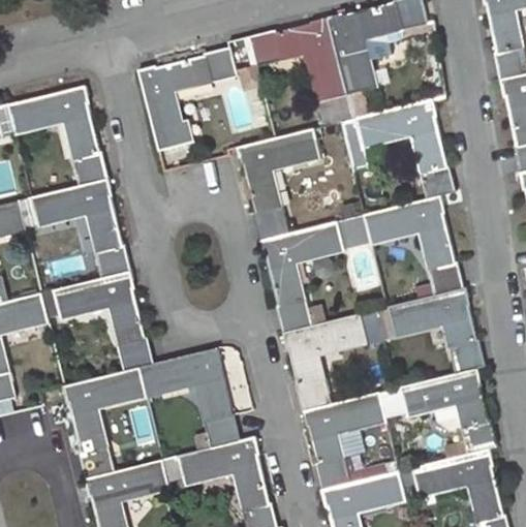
[(338,14),(328,18),(347,92),(371,86),(369,73),(371,73),(363,36),(400,27),(401,30),(428,22),(422,0),(394,0),(394,3),(338,17),(338,14)]
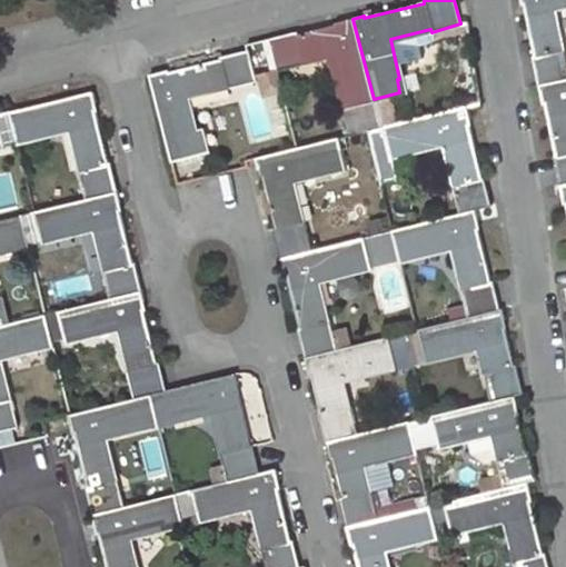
[(522,0),(534,55),(532,53),(537,83),(565,77),(565,59),(564,48),(560,48),(553,8),(565,5),(565,0),(522,0)]
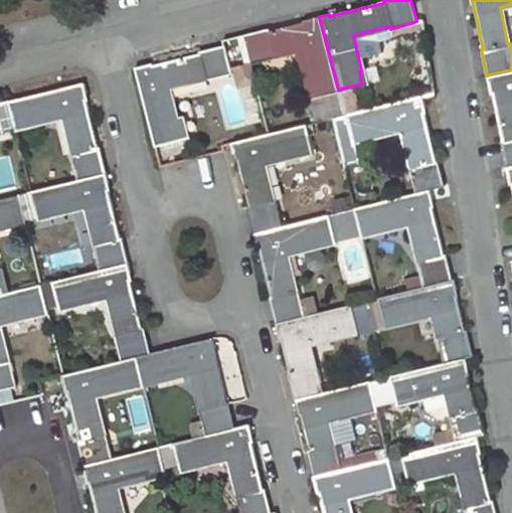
[(267,29),(243,35),(249,62),(250,63),(276,57),(276,55),(299,50),(312,97),(338,90),(319,17),(308,19),(308,21),(268,31),(267,29)]
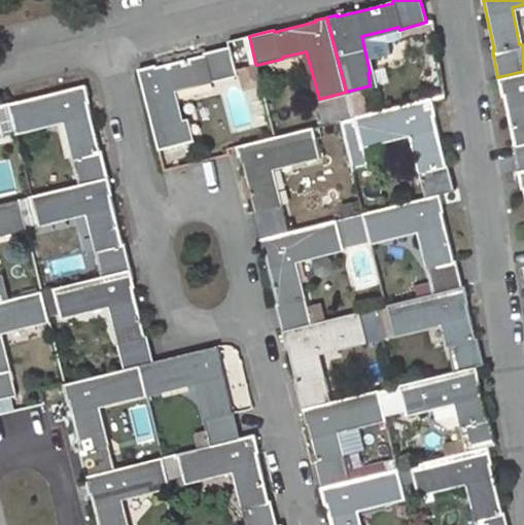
[(148,66),(137,69),(156,149),(191,141),(187,120),(181,123),(173,89),(210,79),(210,82),(236,75),(229,45),(203,51),(203,55),(148,69),(148,66)]
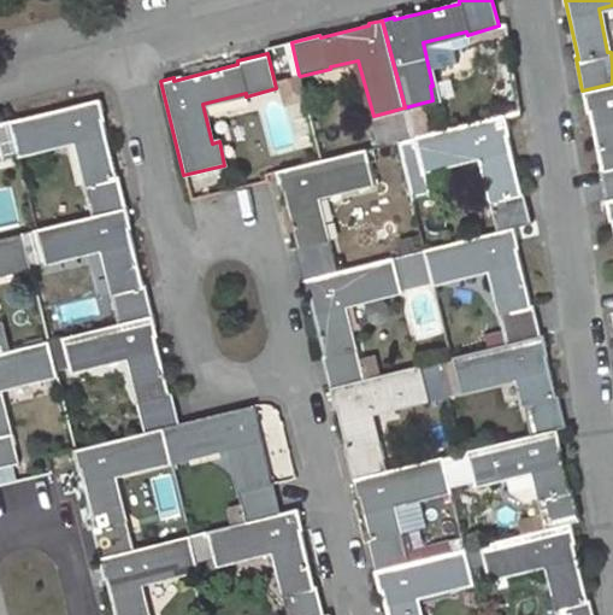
[(299,75),(280,80),(284,103),(305,97),(300,76),(299,75)]
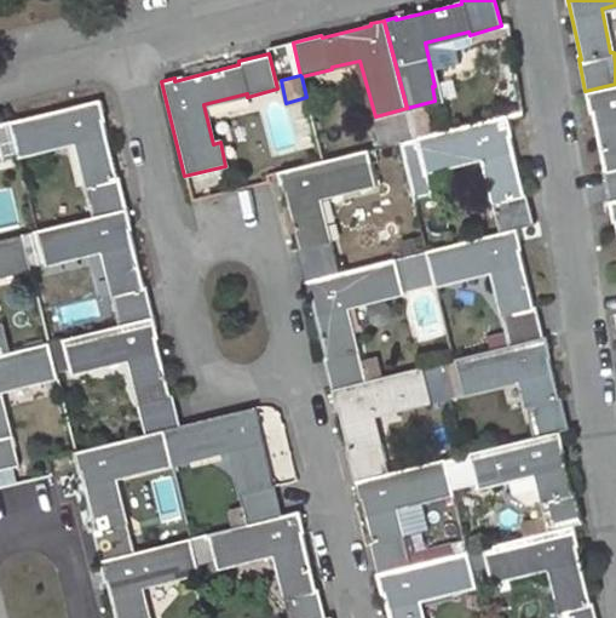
[(615,84),(585,91),(587,103),(591,103),(605,169),(602,169),(608,200),(615,198),(615,84)]
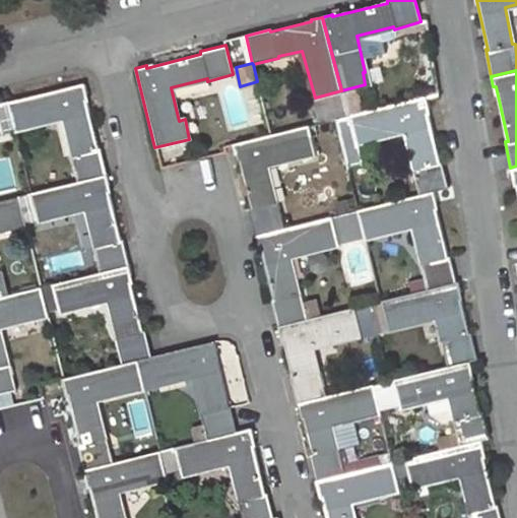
[(84,83),(8,102),(14,126),(27,123),(28,127),(65,118),(73,155),(71,155),(77,181),(106,174),(100,148),(98,148),(84,94),(86,93),(84,83)]
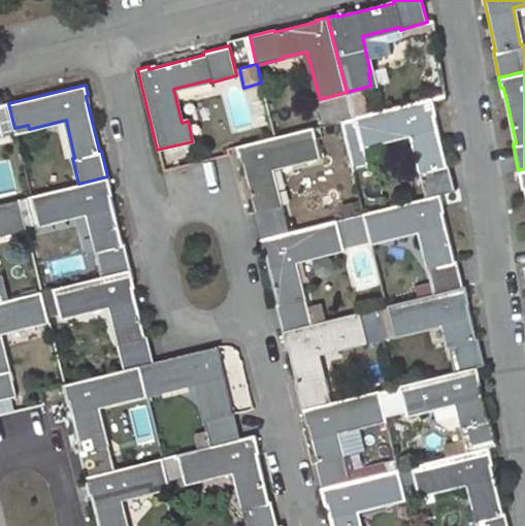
[(431,98),(353,118),(359,142),(373,138),(374,142),(411,133),(421,170),(419,170),(426,197),(439,194),(455,190),(450,163),(446,165),(432,108),(434,108),(431,98)]
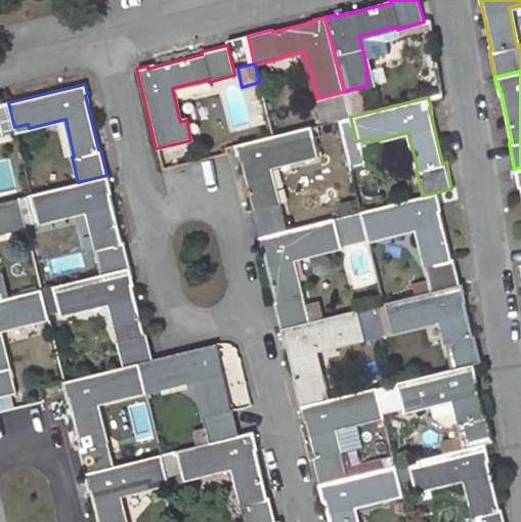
[(0,230),(12,228),(11,225),(24,221),(17,198),(0,201),(0,131),(1,131),(0,127),(0,230)]
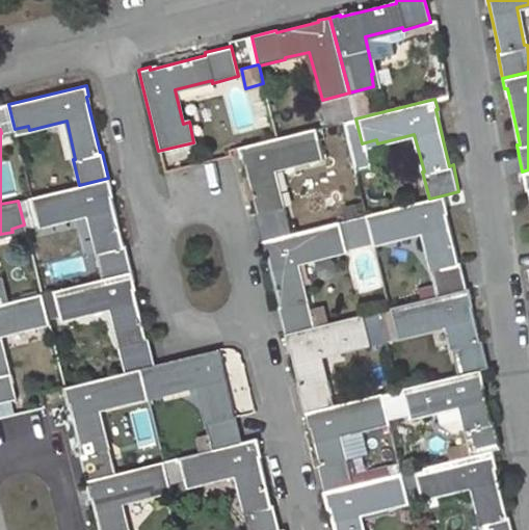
[(316,129),(239,149),(241,157),(243,157),(258,212),(255,213),(261,240),(290,233),(285,206),(282,207),(273,168),(310,160),(310,156),(322,153),(316,129)]
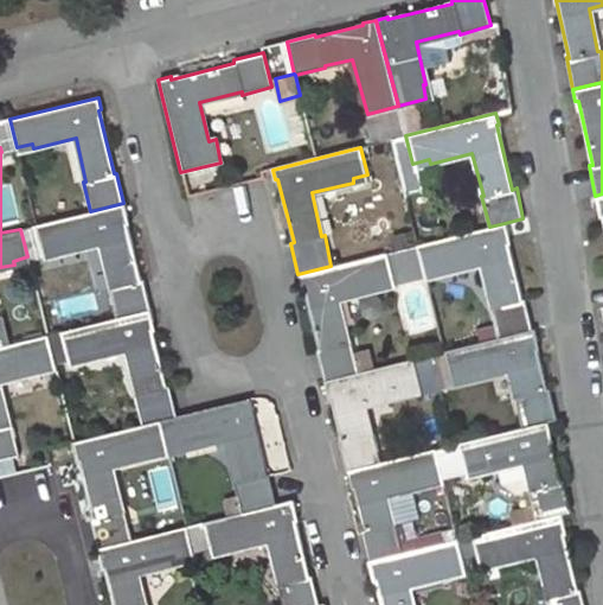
[(90,211),(36,224),(42,253),(57,249),(58,253),(101,244),(110,287),(109,287),(116,318),(149,310),(142,280),(140,279),(124,216),(127,215),(123,203),(90,211)]
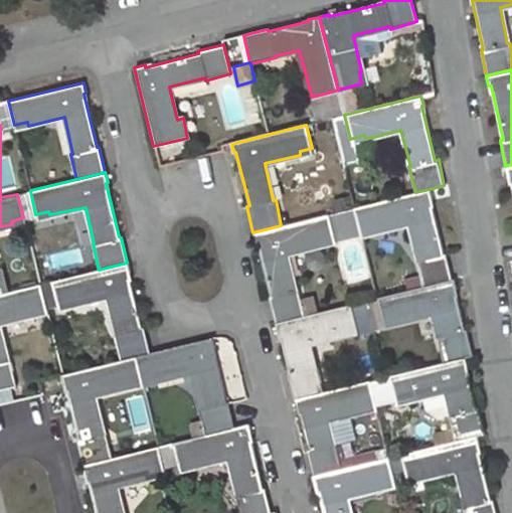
[(429,189),(415,192),(354,207),(361,235),(408,224),(418,260),(416,261),(422,286),(451,279),(447,253),(443,254),(430,199),(432,198),(429,189)]
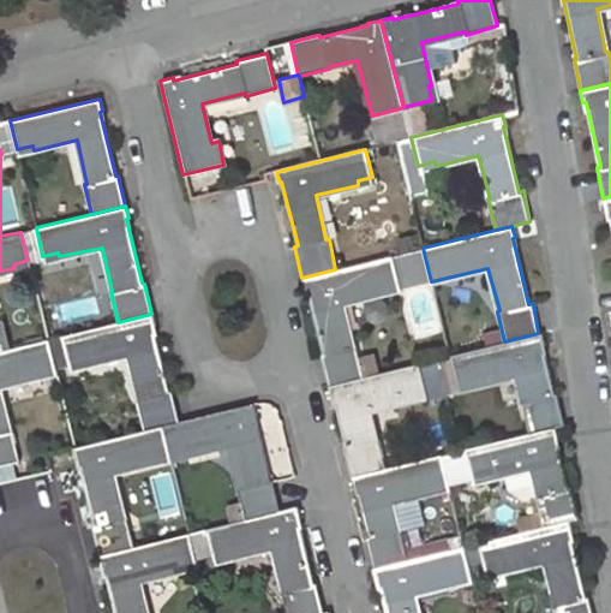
[(335,269),(301,278),(305,290),(307,289),(323,353),(321,355),(328,385),(361,376),(354,346),(352,347),(342,303),(384,293),(383,289),(400,285),(393,256),(335,269)]
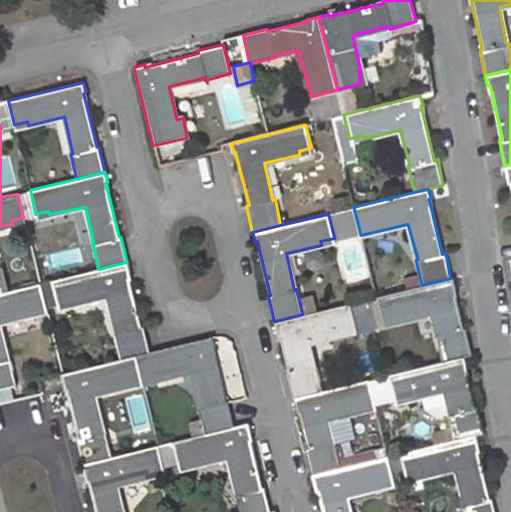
[(98,269),(52,280),(58,304),(70,302),(71,304),(106,295),(115,332),(113,333),(120,359),(135,355),(149,352),(143,326),(140,327),(128,272),(129,272),(126,262),(98,269)]
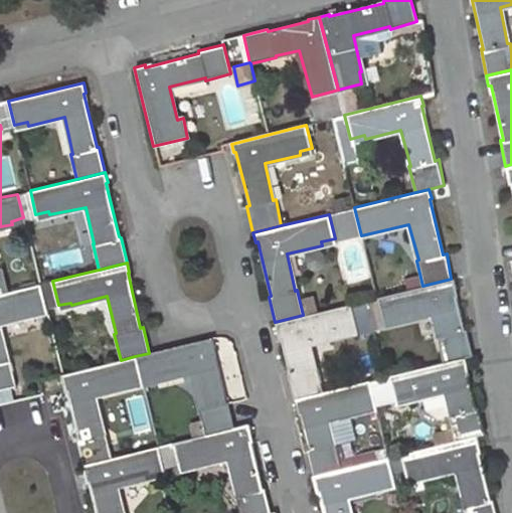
[(422,286),(376,298),(383,325),(434,313),(439,336),(437,336),(444,362),(465,357),(472,355),(466,329),(464,329),(454,289),(456,288),(454,279),(451,279),(422,286)]
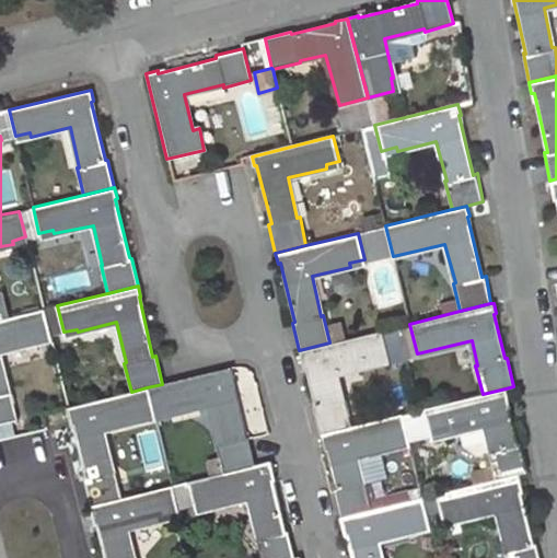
[(0,421),(15,418),(10,391),(8,392),(0,363),(0,350),(36,341),(35,338),(48,335),(43,309),(0,318),(0,421)]
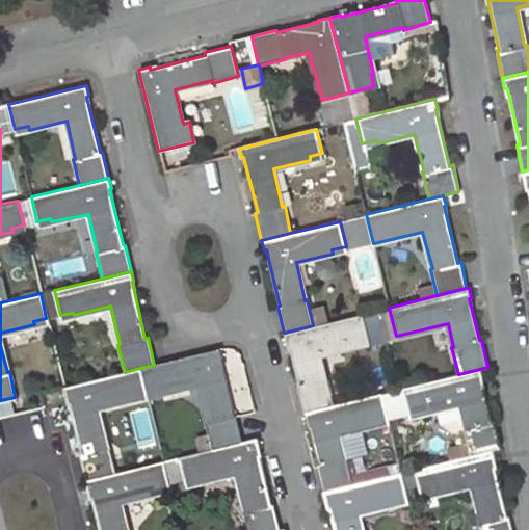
[(313,325),(284,333),(286,343),(290,342),(300,386),(297,386),(305,412),(333,405),(326,378),(324,378),(318,353),(369,342),(362,314),(313,325)]
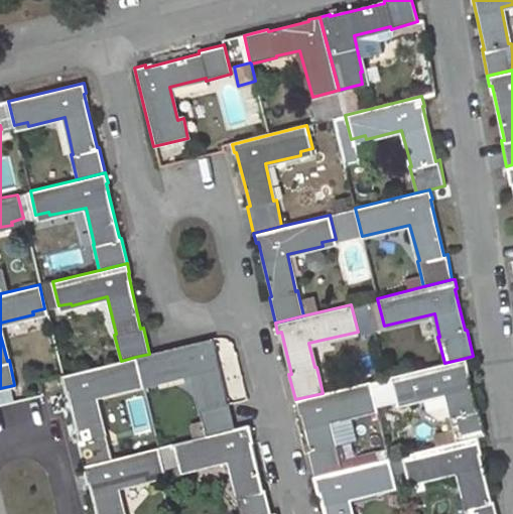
[(149,354),(135,357),(142,381),(155,377),(156,380),(191,371),(202,408),(200,408),(206,434),(234,428),(228,402),(225,403),(212,348),(214,348),(211,339),(149,354)]
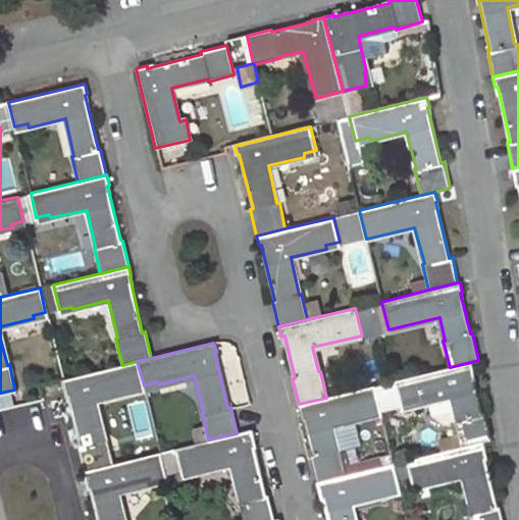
[(122,365),(62,379),(64,390),(66,388),(81,444),(78,445),(85,471),(111,464),(106,437),(104,437),(95,401),(130,393),(128,390),(144,385),(137,361),(122,365)]
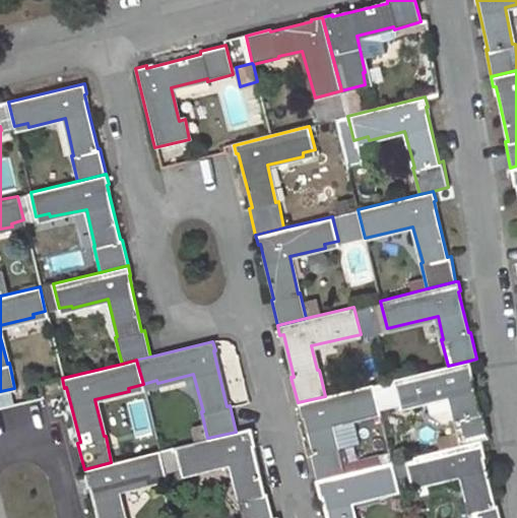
[(448,366),(393,380),(398,403),(411,400),(412,404),(449,395),(460,444),(480,439),(488,438),(481,411),(479,411),(469,371),(471,370),(469,361),(448,366)]
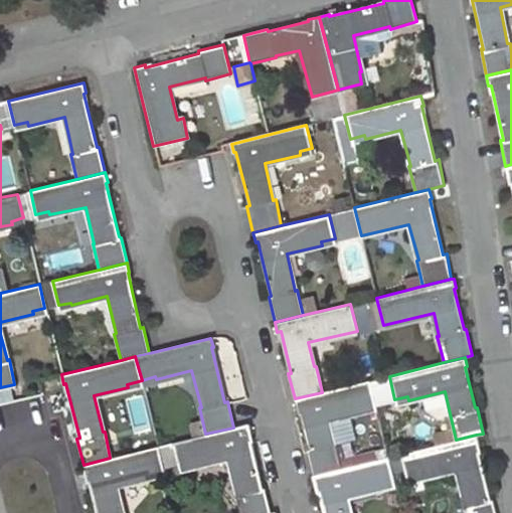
[(307,449),(314,475),(376,460),(374,452),(339,460),(335,444),(356,439),(350,413),(376,408),(369,380),(322,392),(295,398),(297,408),(300,407),(309,449),(307,449)]
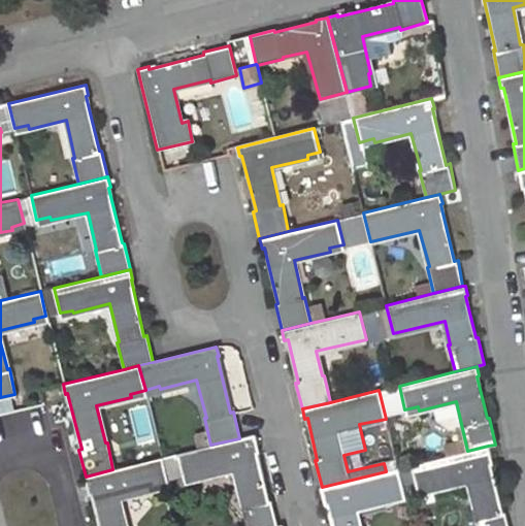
[(210,445),(177,453),(184,479),(198,474),(198,479),(234,469),(243,506),(241,507),(245,525),(275,525),(270,500),(267,501),(254,447),(257,446),(255,435),(239,438),(210,445)]
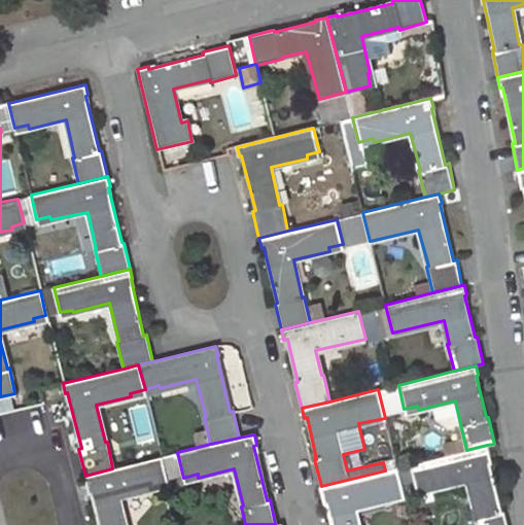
[(466,450),(411,464),(416,488),(430,485),(430,489),(466,480),(477,516),(475,516),(476,524),(505,524),(502,512),(500,512),(487,456),(490,455),(487,445),(466,450)]
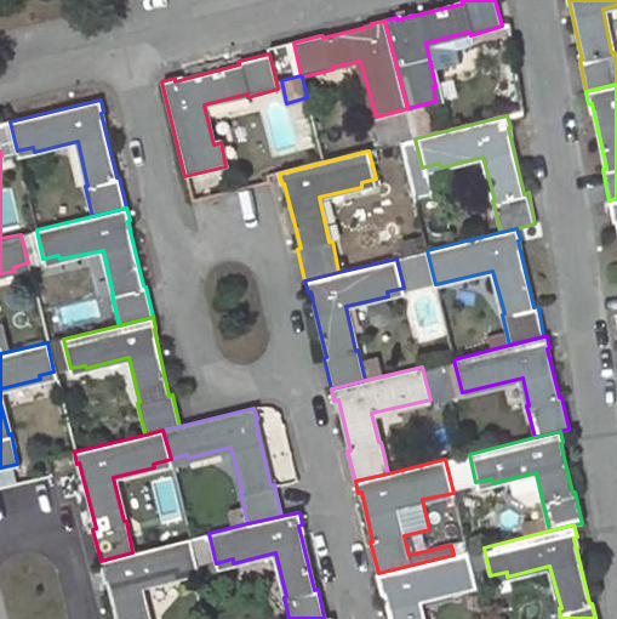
[(189,538),(132,552),(101,561),(102,571),(106,569),(118,618),(147,618),(140,585),(183,574),(182,571),(196,567),(189,538)]
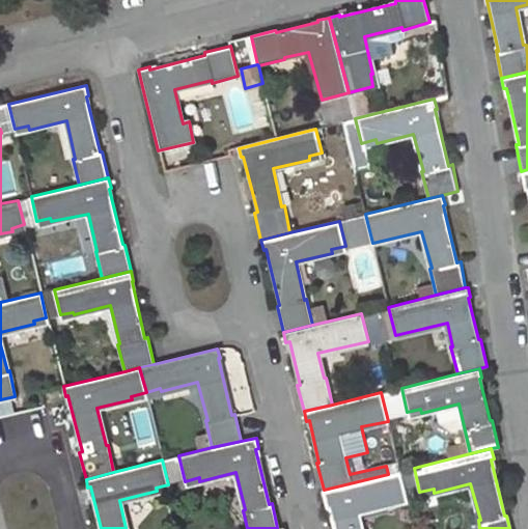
[(361,528),(357,512),(393,503),(393,499),(407,496),(401,471),(388,474),(324,490),(325,501),(328,501),(335,528),(361,528)]
